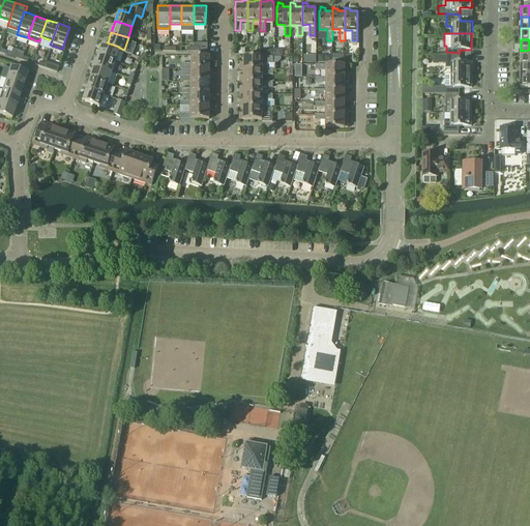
[(115,58),(119,48),(119,47),(107,42),(108,42),(102,40),(98,53),(115,58)]
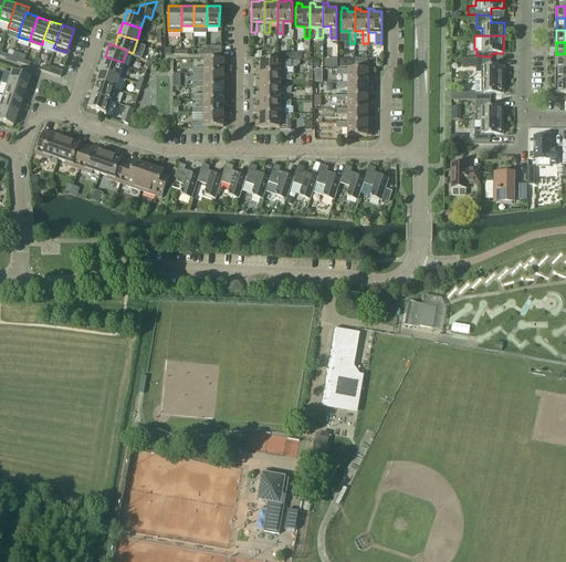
[(565,65),(565,53),(556,54),(556,66),(565,65)]
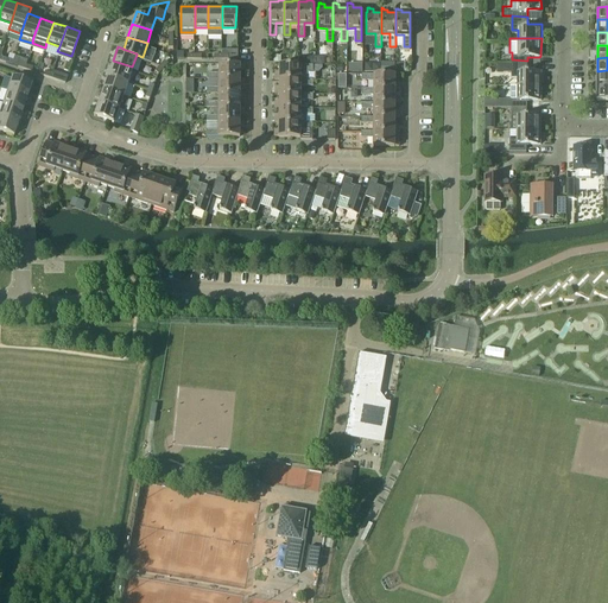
[(540,82),(540,68),(527,68),(527,61),(512,59),(512,74),(518,74),(518,82),(540,82)]
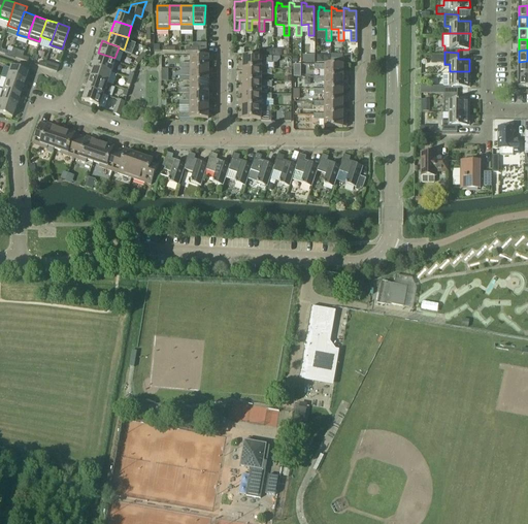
[(111,69),(114,58),(98,53),(94,63),(111,69)]
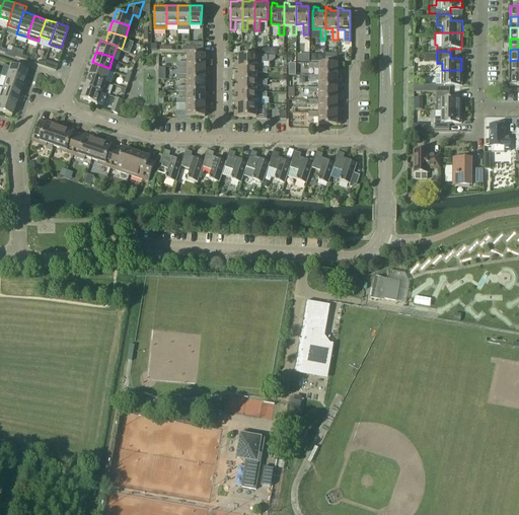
[(205,64),(205,58),(208,58),(208,55),(209,55),(209,52),(205,52),(188,52),(187,59),(176,59),(176,64),(187,64),(205,64)]
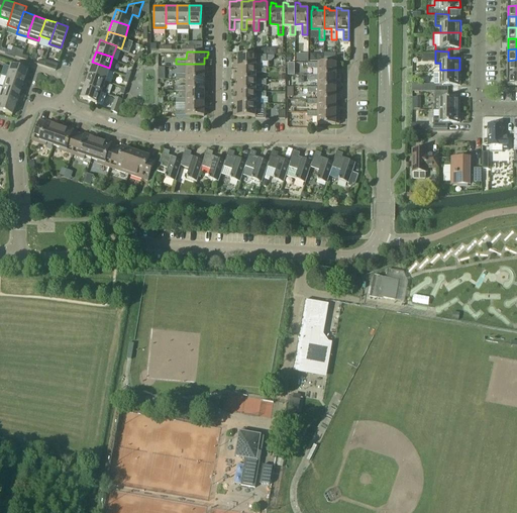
[(235,62),(234,62),(234,65),(237,65),(255,65),(255,58),(266,58),(271,58),(274,55),(274,53),(266,53),(255,53),(237,52),(237,59),(235,59),(235,62)]
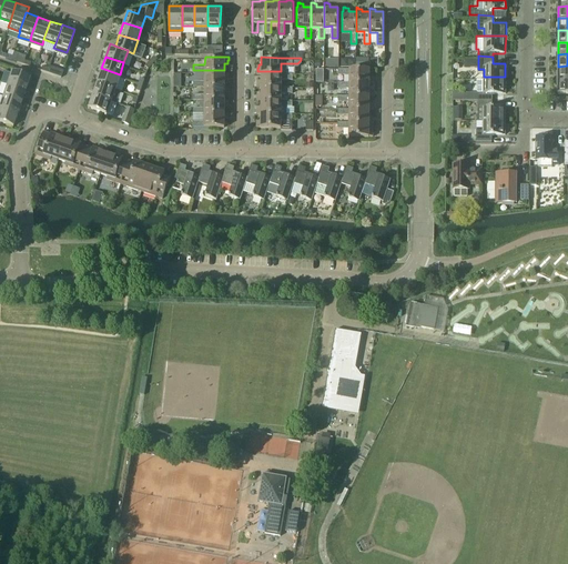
[(61,73),(63,67),(49,62),(48,64),(47,69),(61,73)]
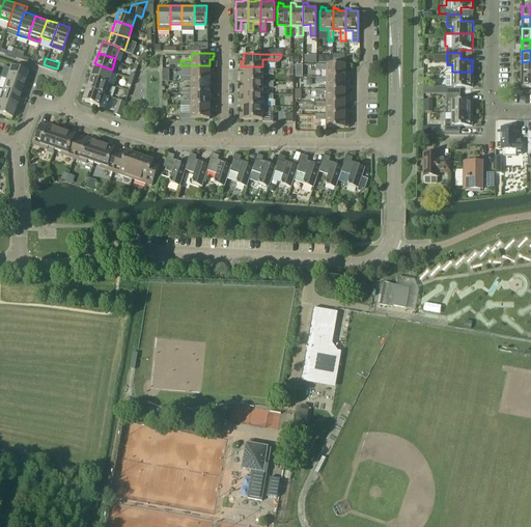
[(345,68),(345,61),(327,61),(316,61),(316,67),(327,67),(327,74),(327,75),(344,75),(348,75),(348,72),(347,72),(347,68),(345,68)]
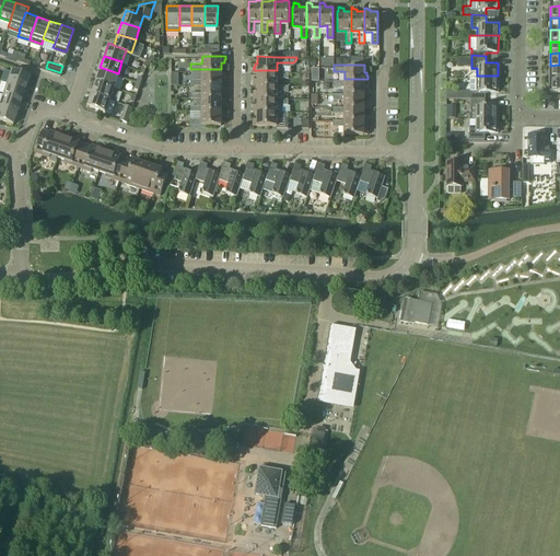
[(559,77),(559,65),(550,66),(549,77),(559,77)]
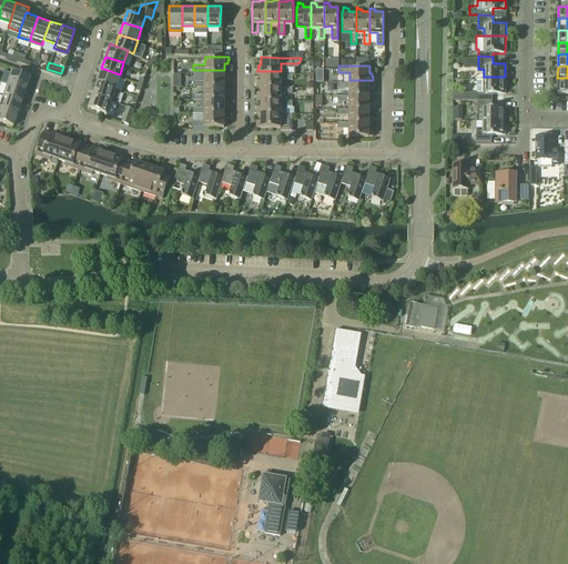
[(24,87),(29,74),(11,68),(7,80),(24,87)]
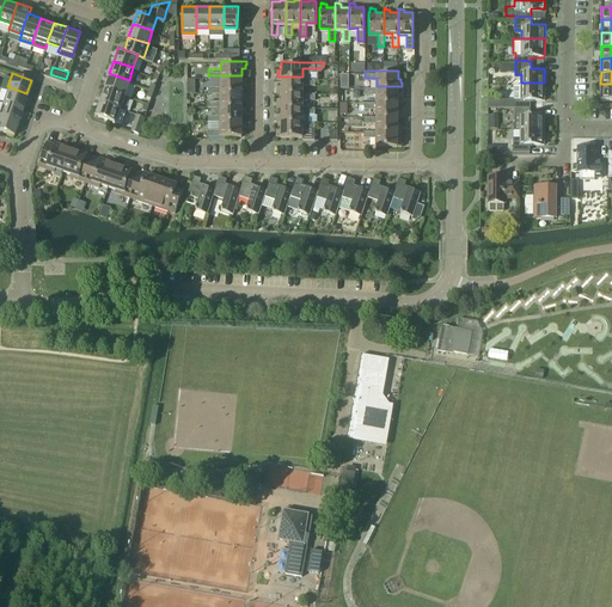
[(124,93),(129,80),(109,73),(105,86),(124,93)]
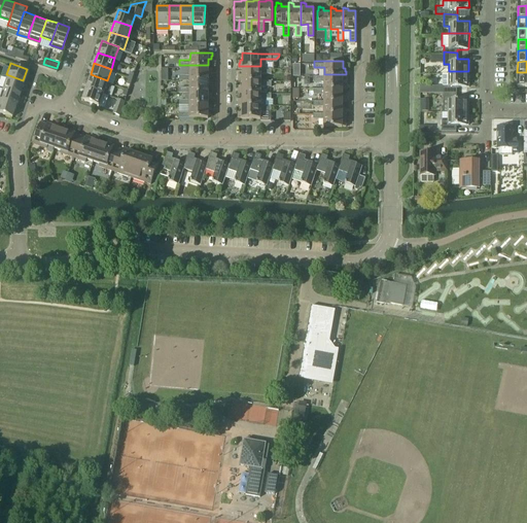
[(208,77),(208,71),(211,71),(211,68),(212,68),(212,65),(208,65),(189,65),(189,72),(179,72),(179,77),(189,77),(208,77)]
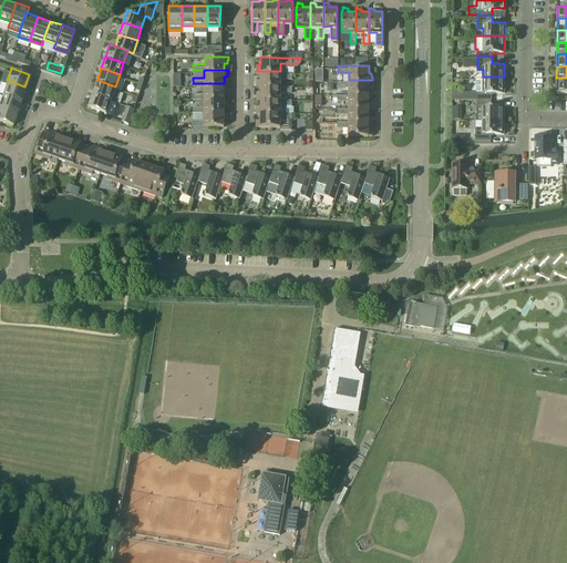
[(280,84),(280,77),(291,77),(291,71),(280,71),(260,71),(260,79),(258,79),(258,81),(257,81),(257,84),(260,84),(280,84)]
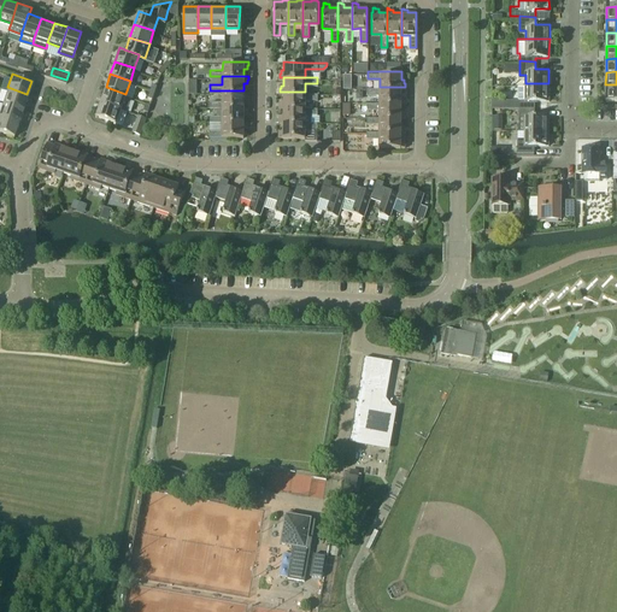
[(516,96),(510,96),(510,105),(518,105),(534,106),(534,98),(548,98),(548,83),(526,83),(518,83),(517,83),(517,96),(516,96)]
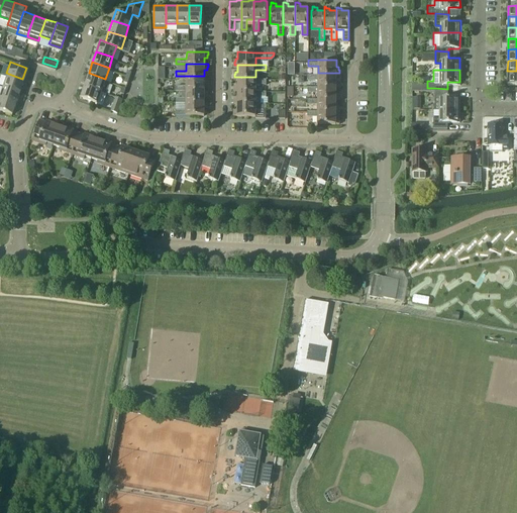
[(516,82),(516,71),(507,71),(507,83),(516,82)]
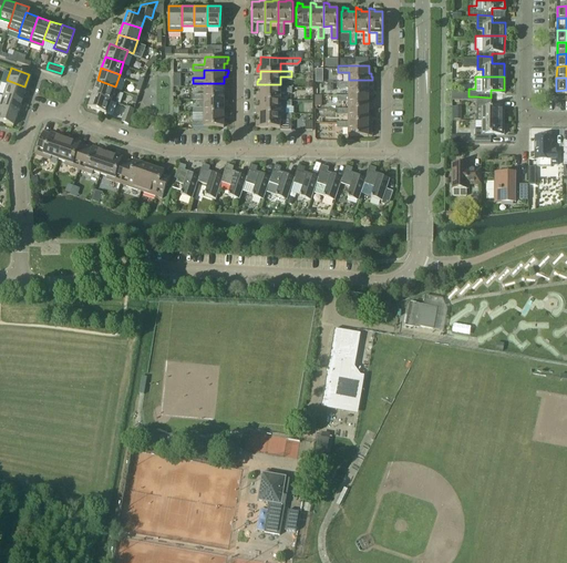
[(368,86),(368,80),(349,80),(349,79),(338,79),(338,85),(349,85),(349,93),(368,93),(372,93),(372,90),(371,90),(371,86),(368,86)]
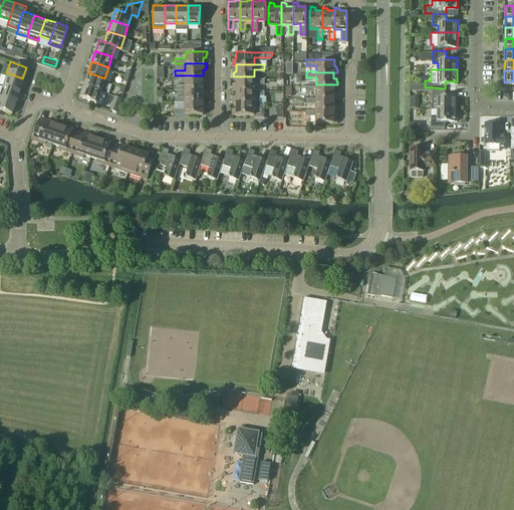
[(19,88),(22,78),(6,72),(2,83),(19,88)]
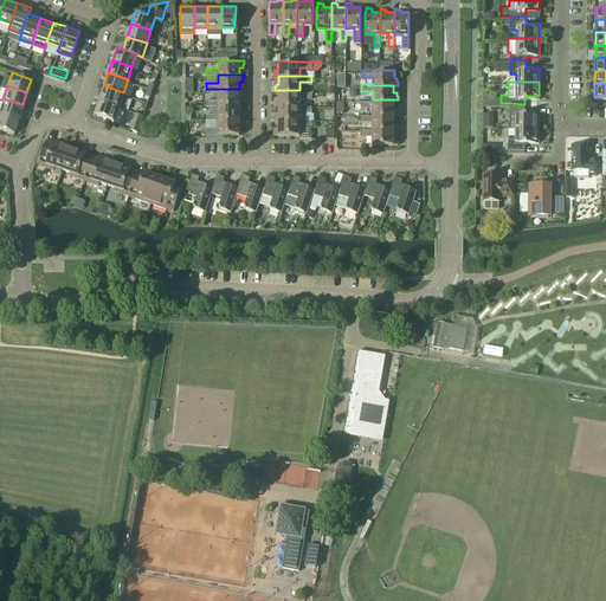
[(118,105),(123,92),(104,85),(100,98),(118,105)]
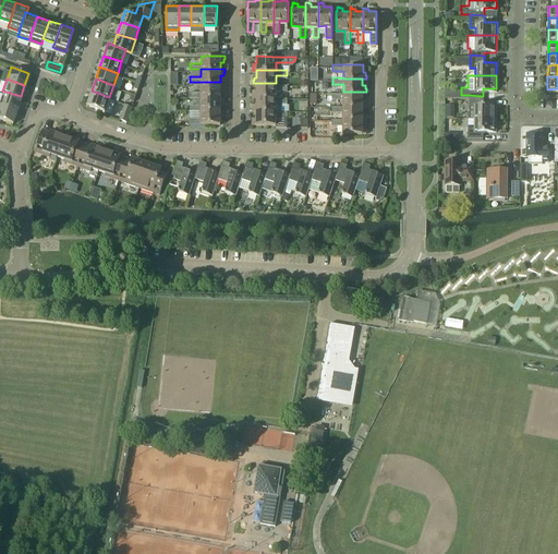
[(220,95),(220,88),(223,88),(223,85),(225,85),(225,82),(220,82),(201,82),(201,89),(190,89),(190,95),(201,95),(220,95)]
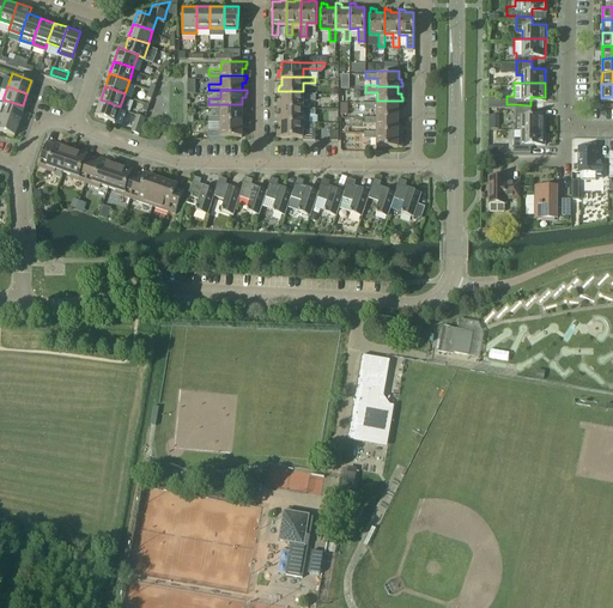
[(303,105),(303,97),(315,97),(315,91),(303,91),(281,91),(281,99),(278,99),(278,102),(278,105),(281,105),(303,105)]
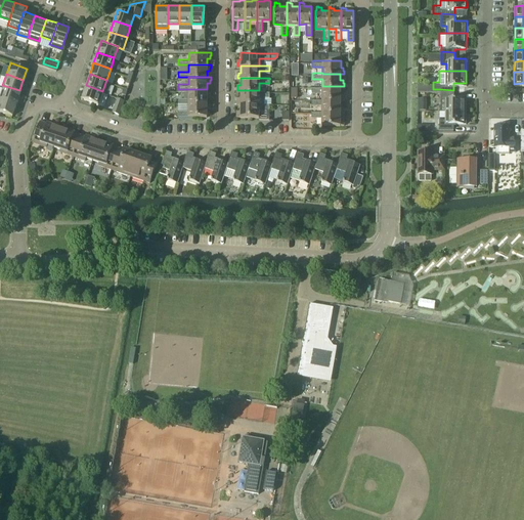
[(0,96),(15,101),(19,90),(2,85),(0,91),(0,96)]
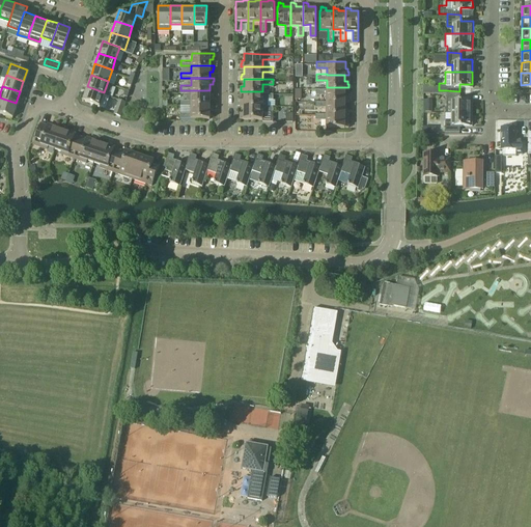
[(109,93),(104,92),(87,86),(83,98),(105,106),(109,93)]
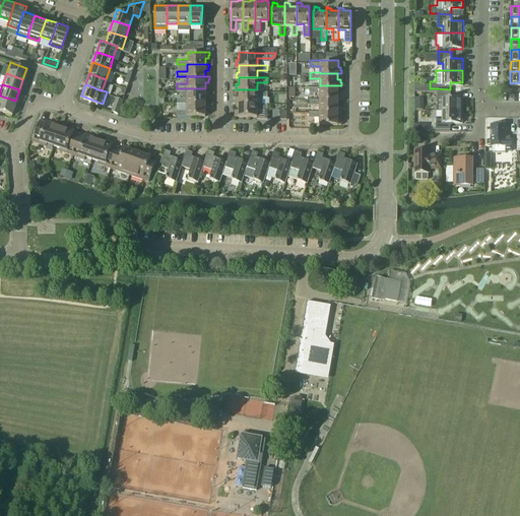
[(337,91),(337,85),(320,85),(309,84),(309,90),(319,90),(319,98),(337,98),(341,98),(341,94),(340,94),(340,91),(337,91)]
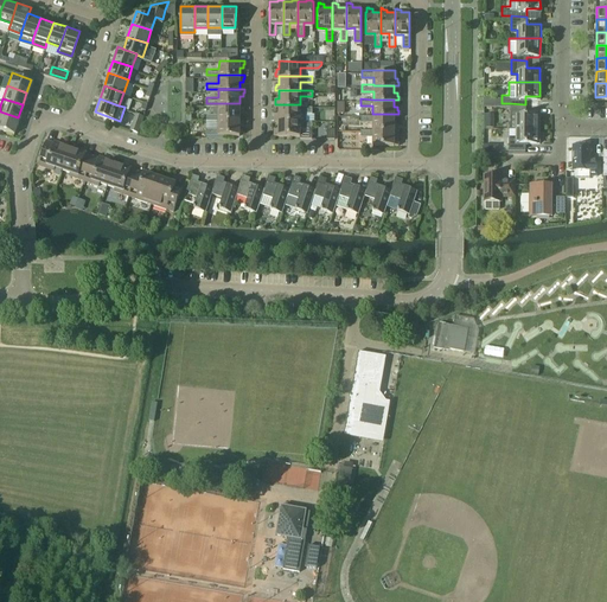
[(240,117),(240,110),(243,110),(243,107),(244,107),(244,103),(240,103),(218,103),(218,111),(206,111),(206,117),(218,117),(240,117)]
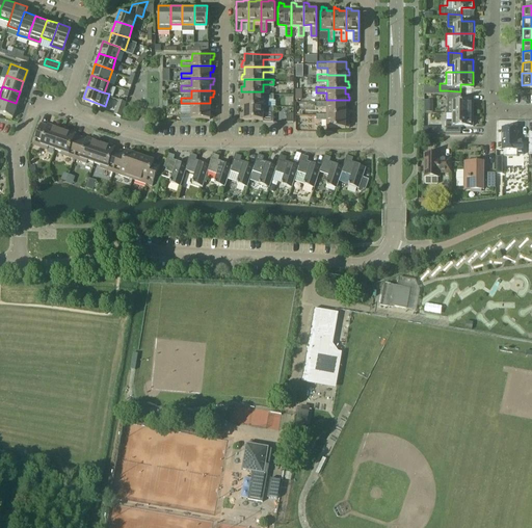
[(473,110),(473,98),(460,98),(460,91),(447,90),(447,103),(446,103),(446,110),(452,110),(473,110)]
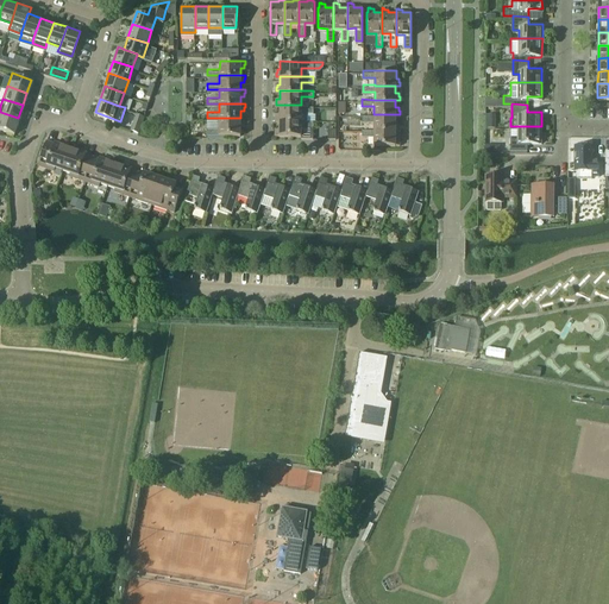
[(276,115),(275,115),(275,119),(280,119),(301,119),(307,119),(307,111),(313,111),(313,105),(301,105),(280,105),(280,113),(276,113),(276,115)]
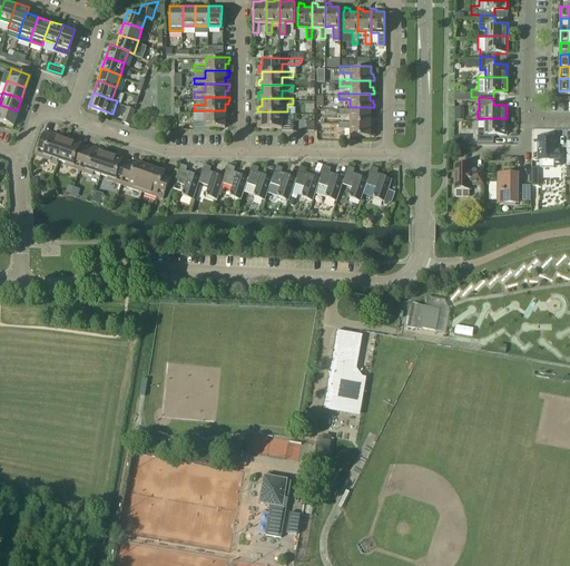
[(129,123),(135,107),(128,104),(123,119),(129,123)]
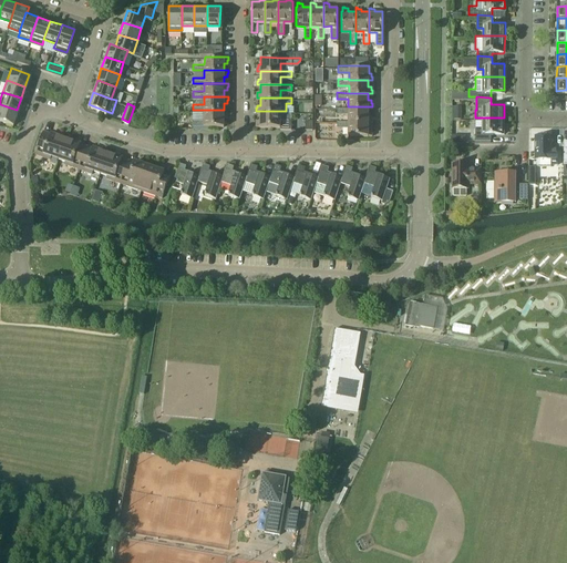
[(0,119),(12,123),(17,110),(0,104),(0,119)]
